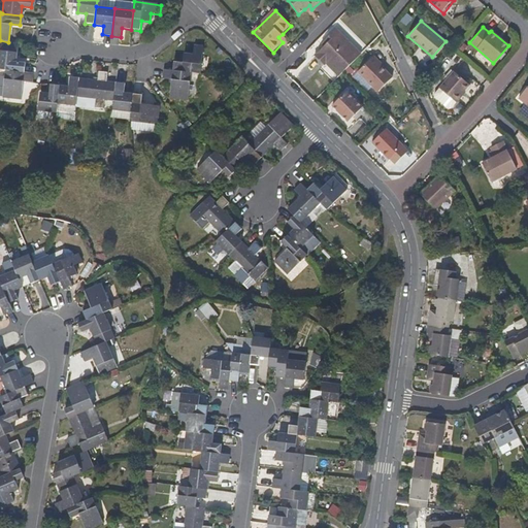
[(339,76),(361,55),(335,28),(325,39),(328,42),(324,46),(314,56),(324,66),(327,63),(339,76)]
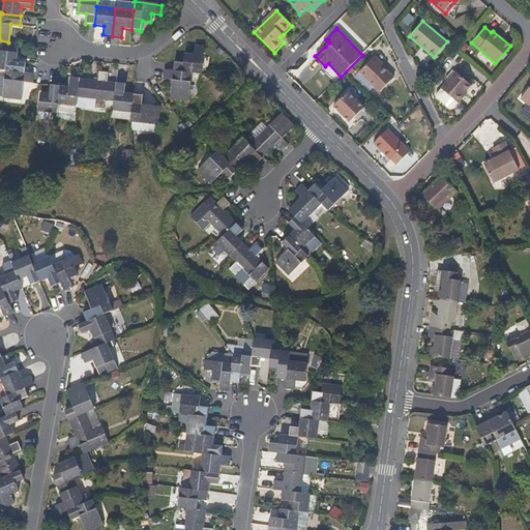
[(288,39),(284,34),(280,37),(284,42),(288,39)]
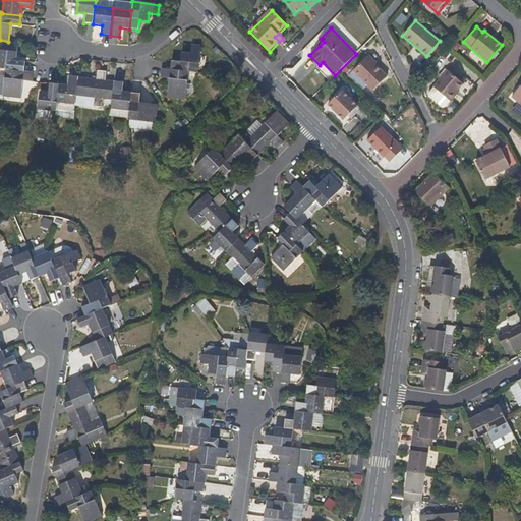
[(15,61),(17,43),(8,42),(0,40),(0,68),(4,69),(23,71),(24,62),(15,61)]
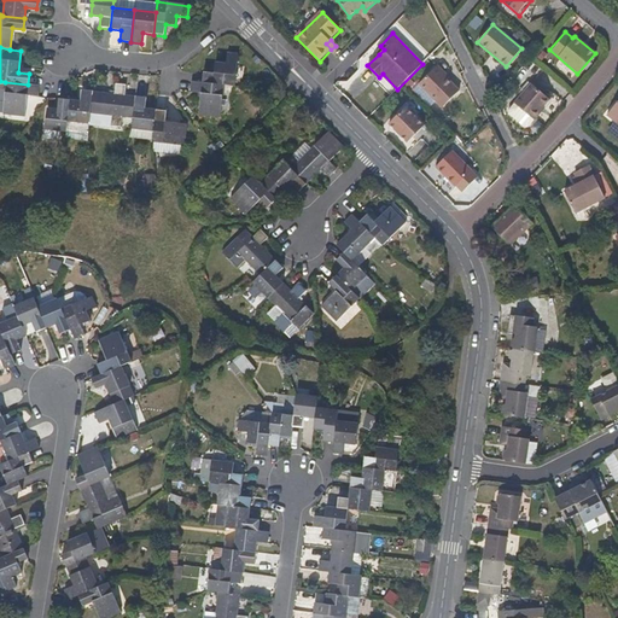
[(234,87),(238,56),(227,53),(226,64),(215,64),(214,73),(204,73),(203,83),(223,86),(234,87)]
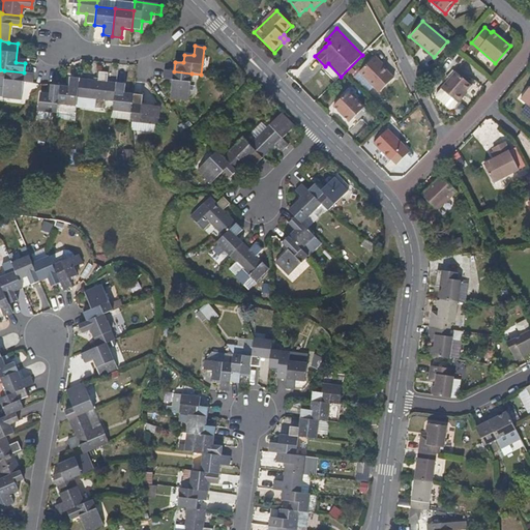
[(375,58),(360,72),(380,92),(394,79),(375,58)]
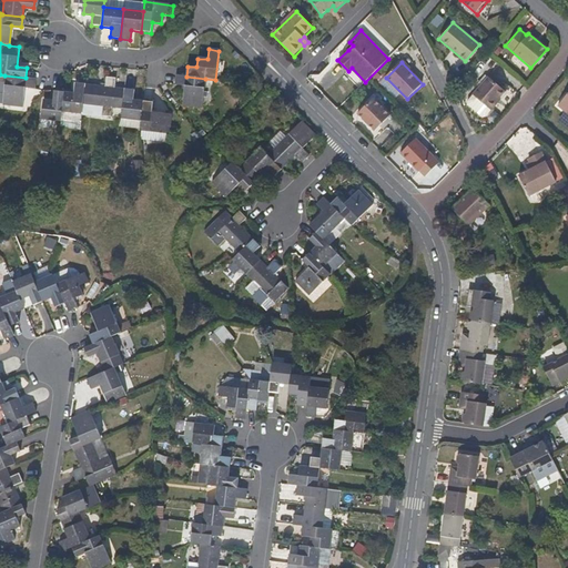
[(21,107),(23,88),(33,88),(34,79),(26,78),(4,75),(1,104),(21,107)]
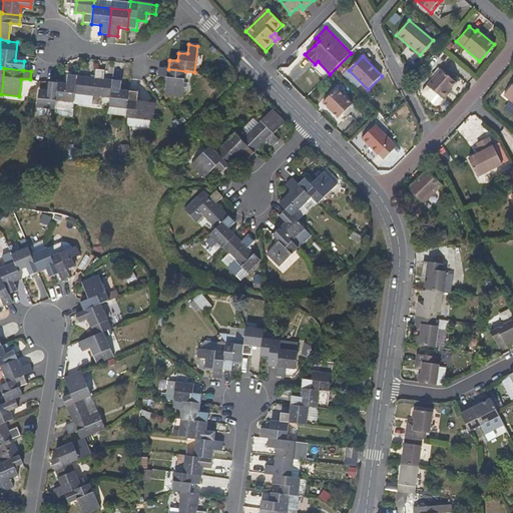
[(182,98),(185,71),(168,69),(159,68),(158,76),(167,78),(165,96),(182,98)]
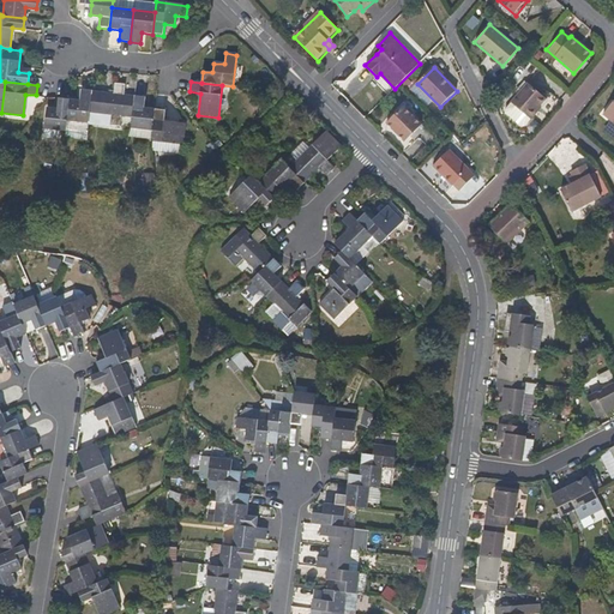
[(525,124),(537,108),(536,107),(539,103),(545,96),(527,82),(505,108),(505,112),(521,125),(525,124)]
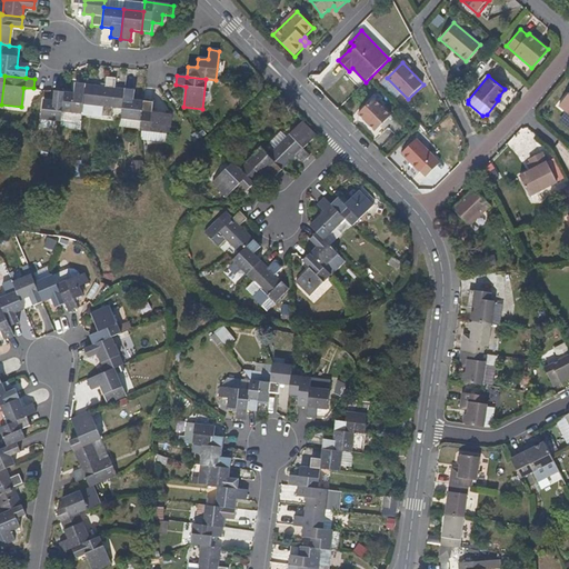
[(122,110),(125,90),(115,89),(116,79),(106,78),(105,87),(85,85),(82,105),(101,108),(100,117),(111,118),(112,108),(122,110)]
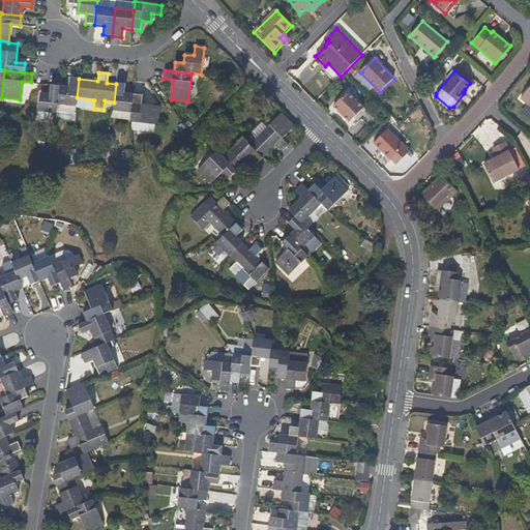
[(77,97),(79,79),(69,78),(68,87),(60,86),(57,104),(76,107),(77,97)]
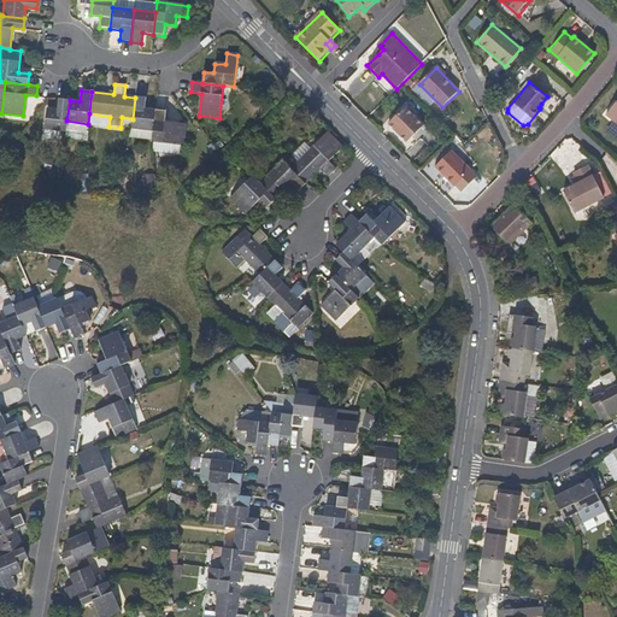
[(66,121),(70,100),(57,98),(56,110),(46,109),(43,129),(45,129),(59,130),(65,131),(66,121)]
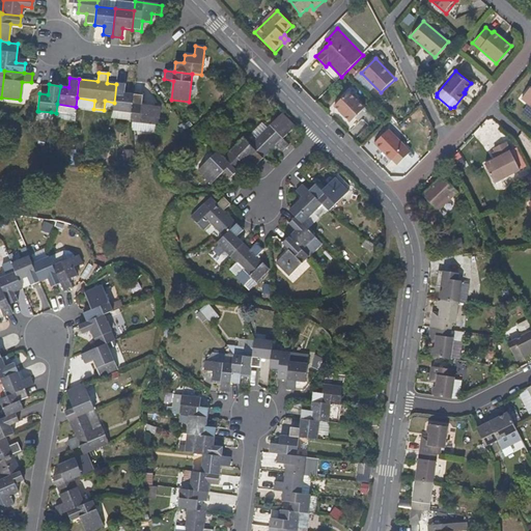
[(131,113),(133,94),(124,93),(126,85),(116,84),(114,103),(113,111),(131,113)]
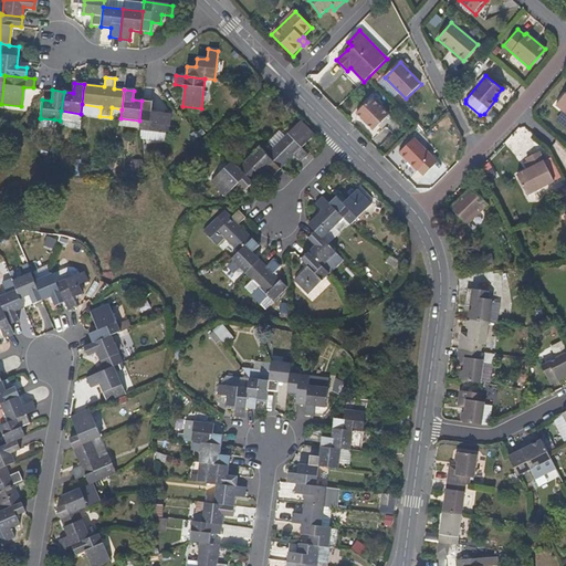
[(565,94),(555,107),(565,116),(565,94)]
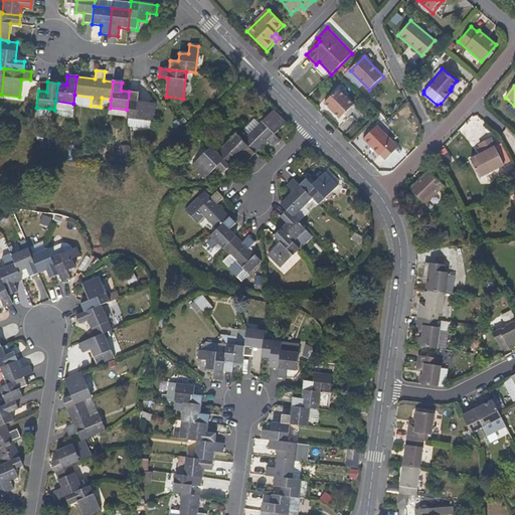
[(338,89),(323,104),(340,120),(344,115),(354,106),(338,89)]
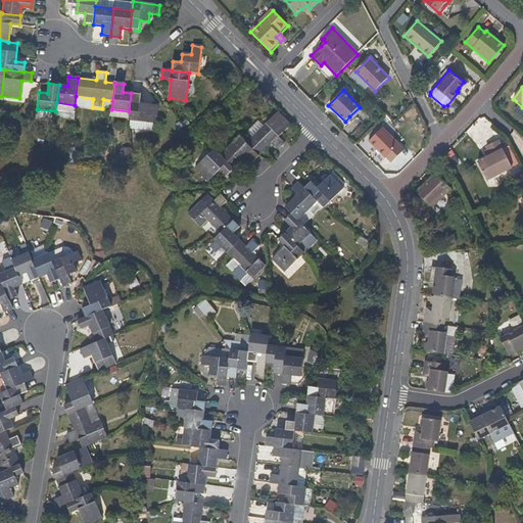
[(129,111),(128,121),(155,124),(158,106),(140,104),(141,94),(131,93),(129,111)]
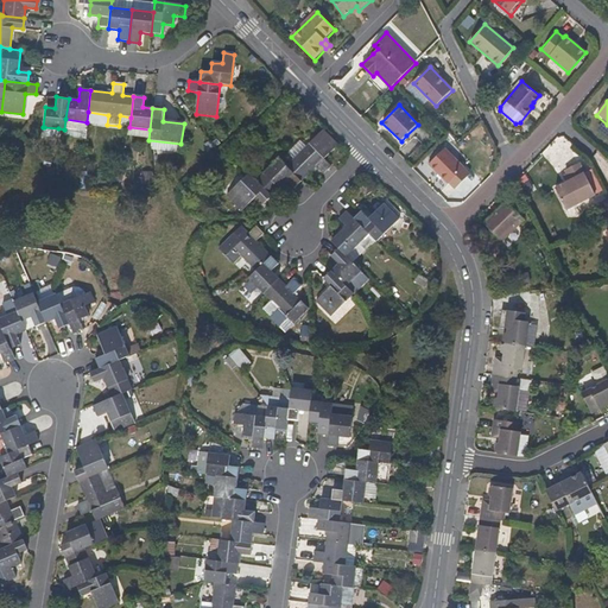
[(431,137),(418,125),(406,135),(411,140),(415,135),(423,145),(431,137)]
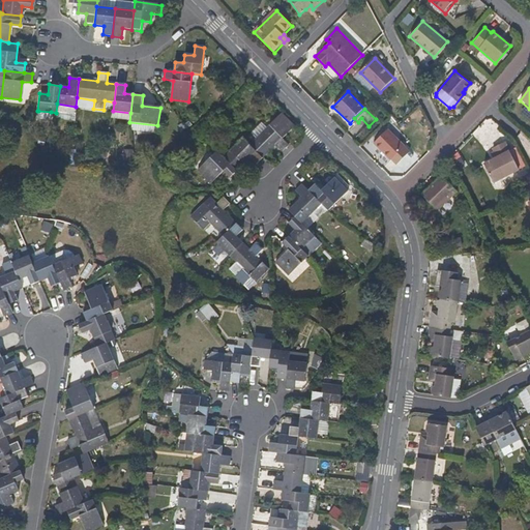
[(289,145),(283,139),(288,133),(276,120),(249,146),(262,158),(275,146),(282,152),(289,145)]
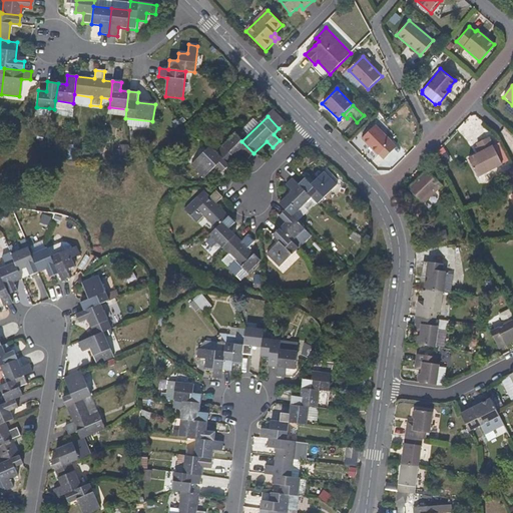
[(381,126),(368,140),(381,153),(395,140),(381,126)]
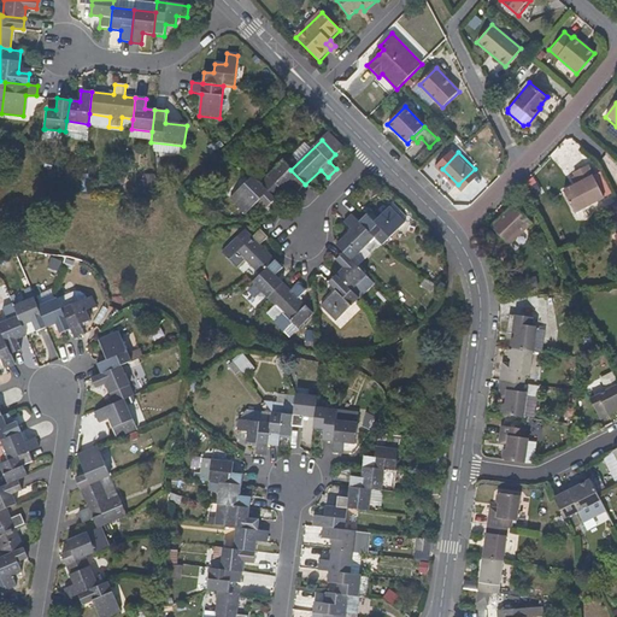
[(305,184),(291,170),(283,163),(260,186),(275,200),(291,184),(298,193),(305,184)]
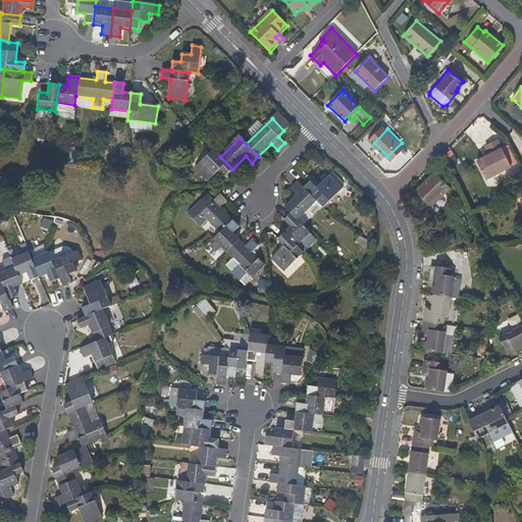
[(392,159),(406,146),(402,143),(387,156),(392,159)]
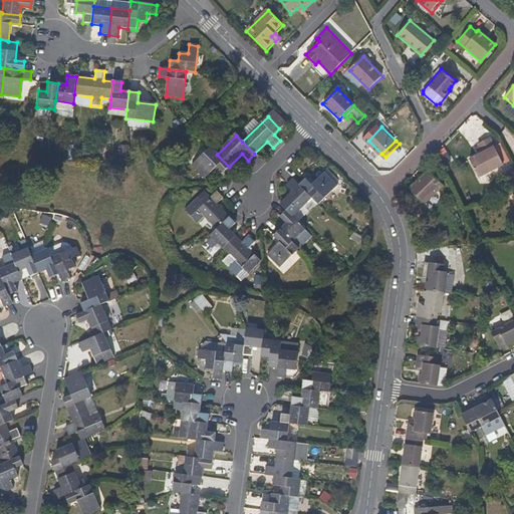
[(504,169),(490,141),(477,147),(479,150),(475,152),(477,157),(469,161),(480,182),(504,169)]
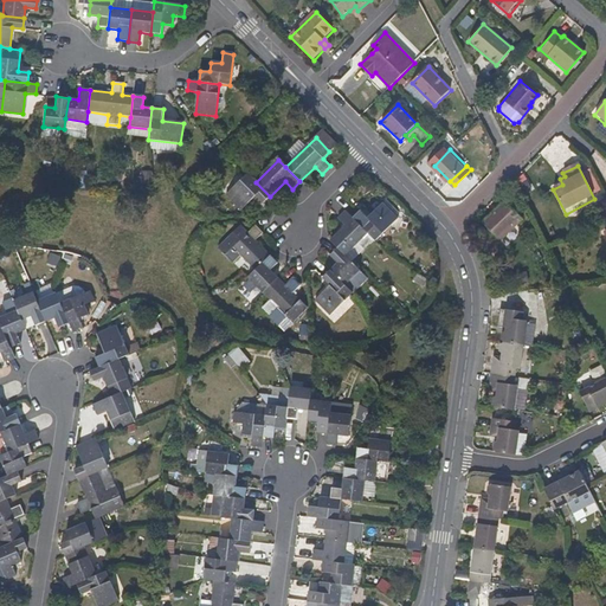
[(256,182),(247,173),(225,195),(240,212),(256,197),(263,204),(270,197),(256,182)]
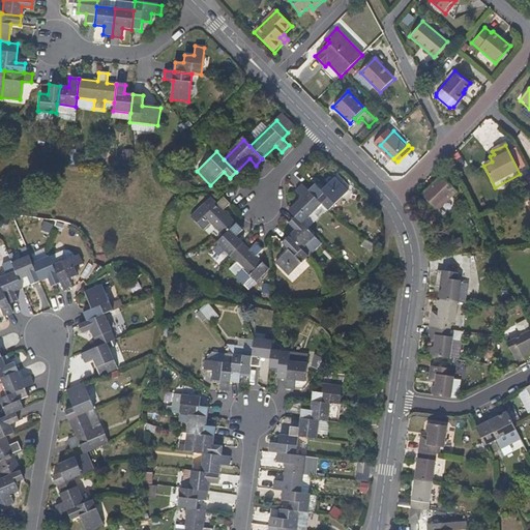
[(460,192),(442,174),(421,194),(439,211),(460,192)]
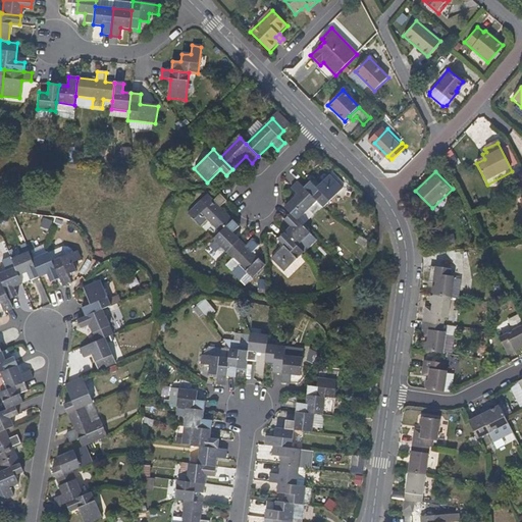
[(297,220),(316,201),(304,189),(300,185),(298,183),(291,189),(297,196),(284,208),(291,214),(297,220)]
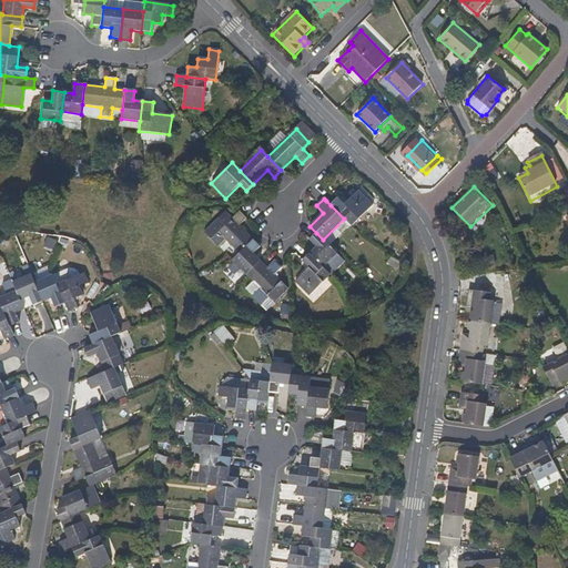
[(352,226),(372,206),(365,199),(358,205),(352,199),(345,205),(337,199),(331,205),(344,219),(350,225),(352,226)]
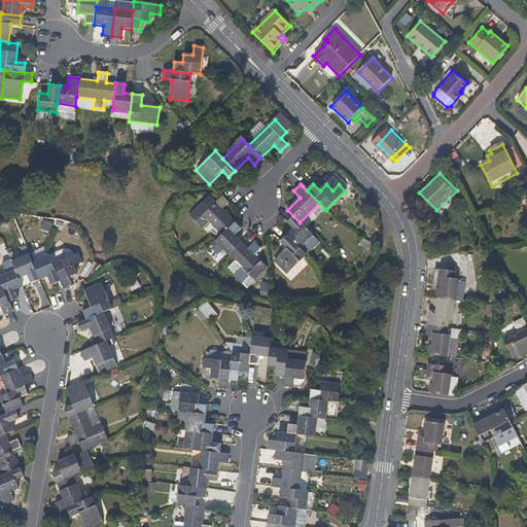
[(209,197),(188,216),(202,229),(209,222),(221,236),(235,222),(221,209),(227,203),(221,197),(215,203),(209,197)]
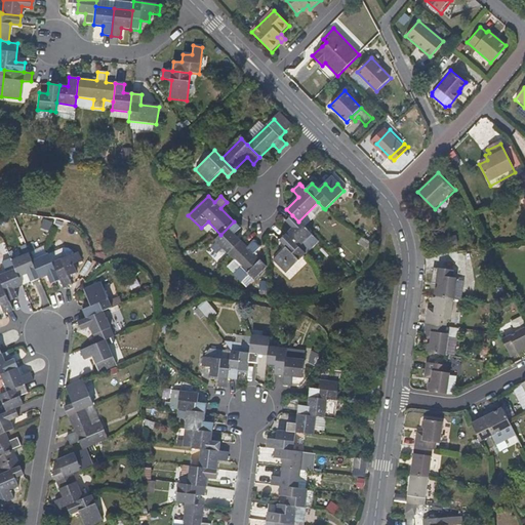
[(305,228),(323,208),(318,202),(298,221),(305,228)]
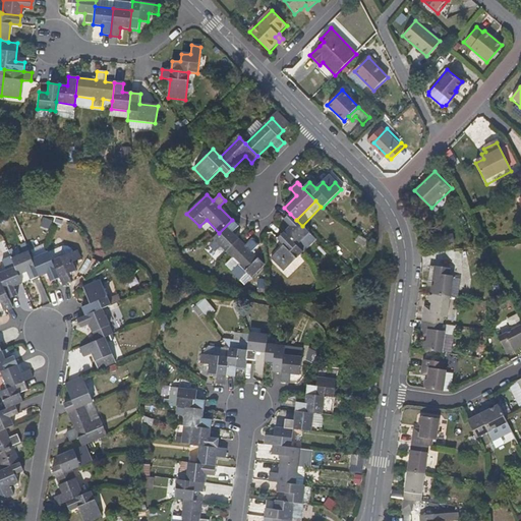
[(296,245),(308,233),(302,226),(296,220),(290,214),(283,221),(289,226),(283,233),(296,245)]
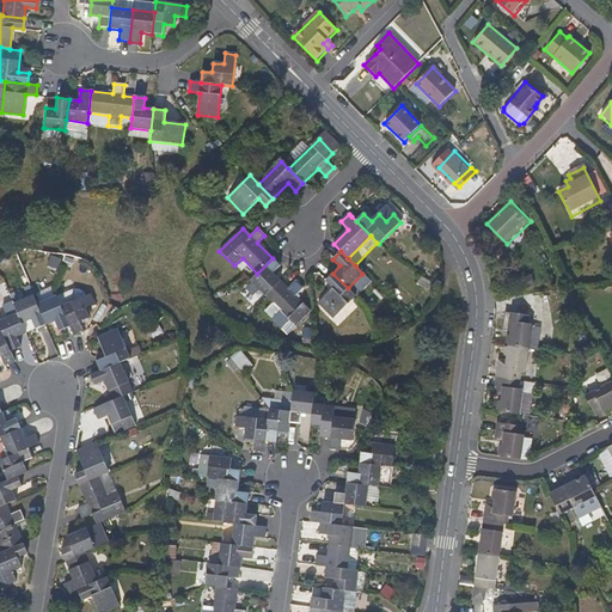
[(265,297),(280,281),(271,273),(280,265),(273,258),(257,274),(250,281),(265,297)]
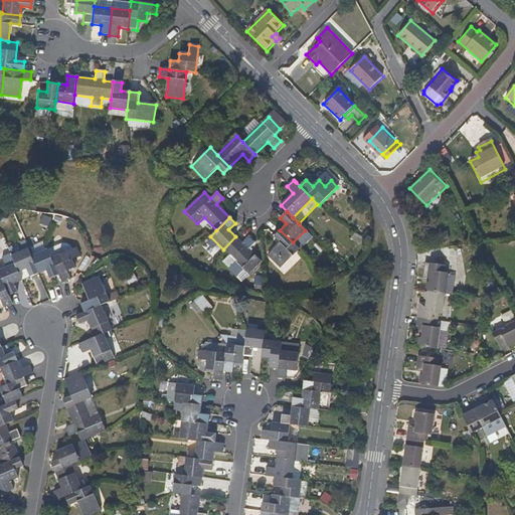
[(280,268),(299,249),(293,242),(280,230),(274,236),(280,242),(267,255),(280,268)]
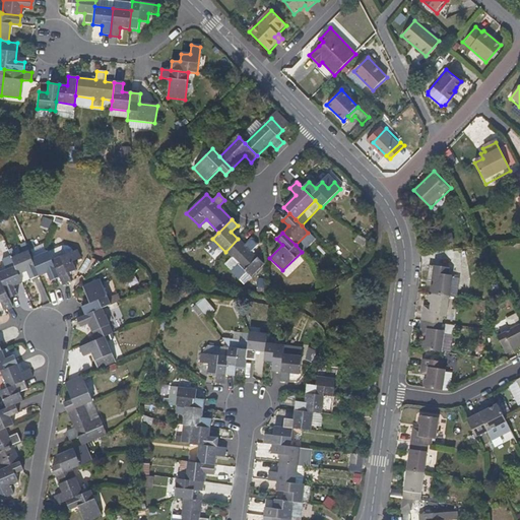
[(302,252),(315,239),(308,233),(296,245),(302,252)]
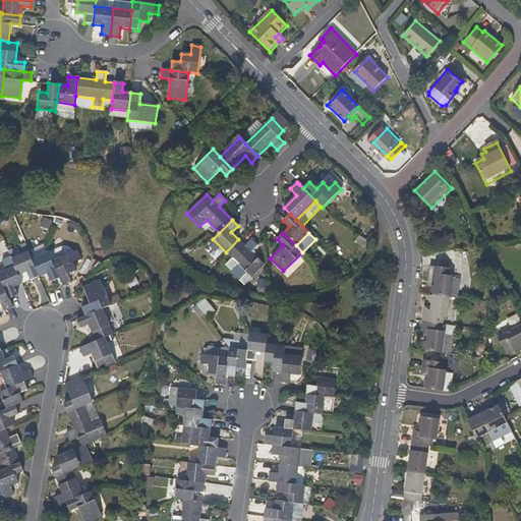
[(264,265),(250,252),(257,245),(251,239),(244,246),(238,239),(226,252),(232,257),(225,265),(232,272),(238,265),(251,278),(264,265)]
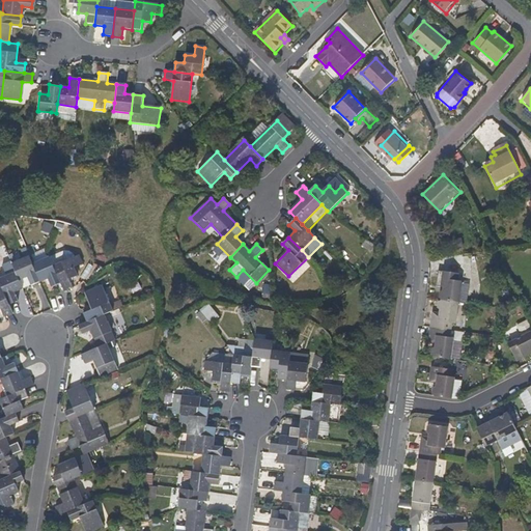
[(32,264),(28,256),(11,263),(15,272),(19,281),(28,277),(31,285),(39,282),(32,264)]
